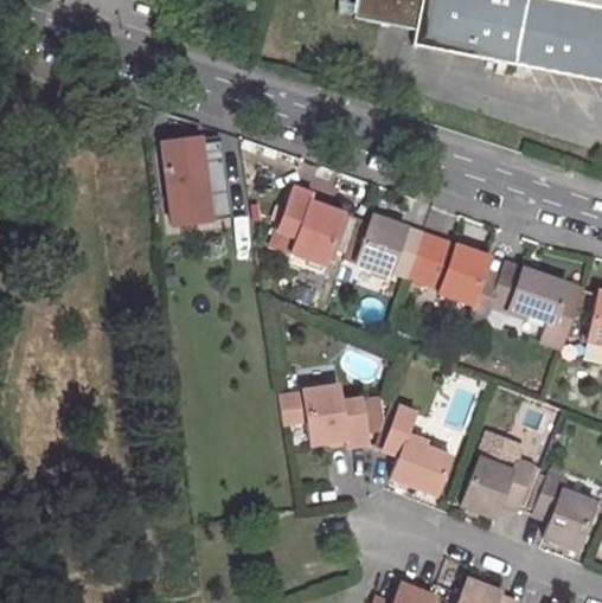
[(360,0),(358,15),(418,29),(416,42),(601,77),(601,0),(360,0)]
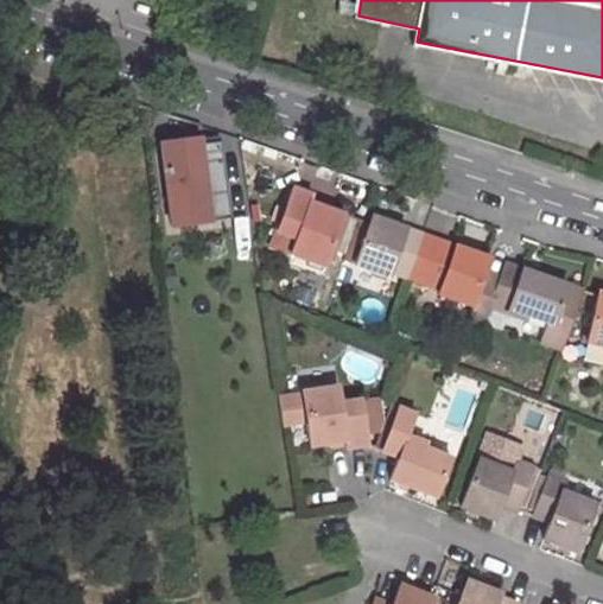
[(227,215),(221,129),(156,134),(160,220),(227,215)]
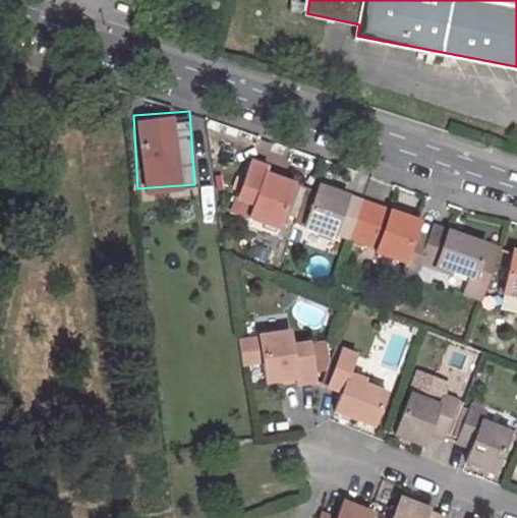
[(281,225),(297,180),(268,170),(270,163),(254,157),(240,195),(256,203),(252,215),(281,225)]
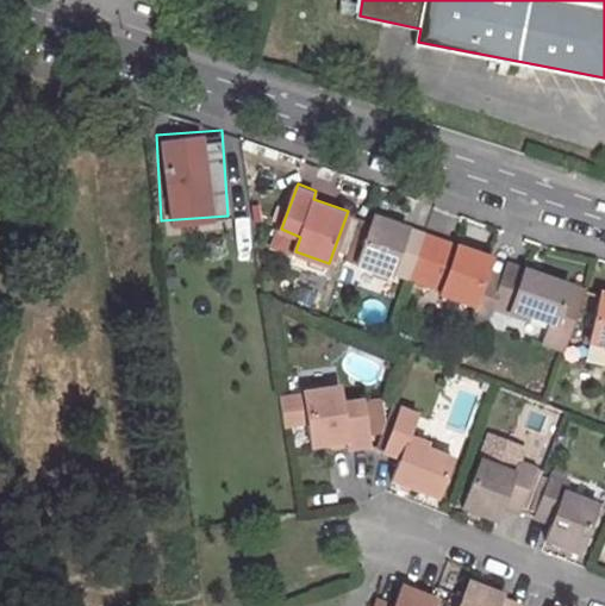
[(374,213),(357,261),(392,273),(394,268),(411,273),(426,231),(374,213)]
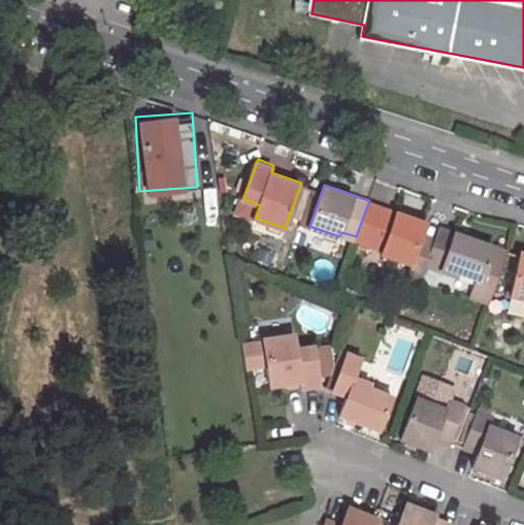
[(368,241),(382,205),(369,200),(356,236),(368,241)]
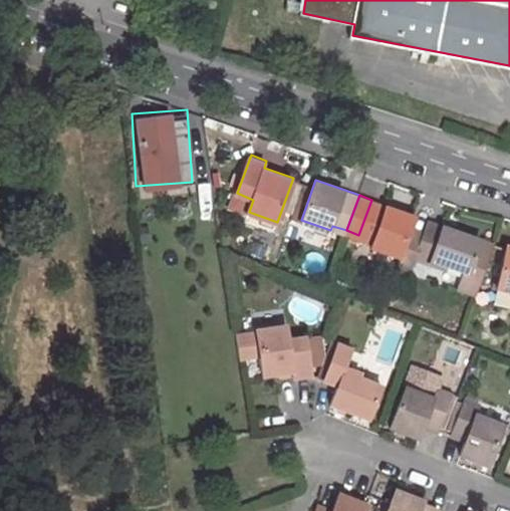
[(371,200),(358,235),(374,240),(372,245),(401,255),(412,224),(415,215),(371,200)]
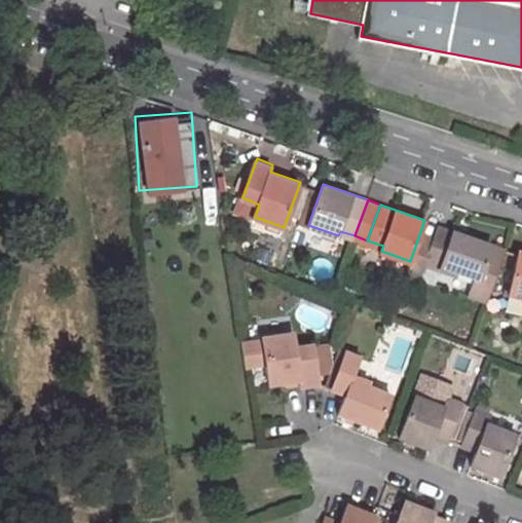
[(507,249),(492,244),(439,225),(435,235),(425,262),(439,267),(441,263),(475,276),(469,293),(487,300),(507,249)]
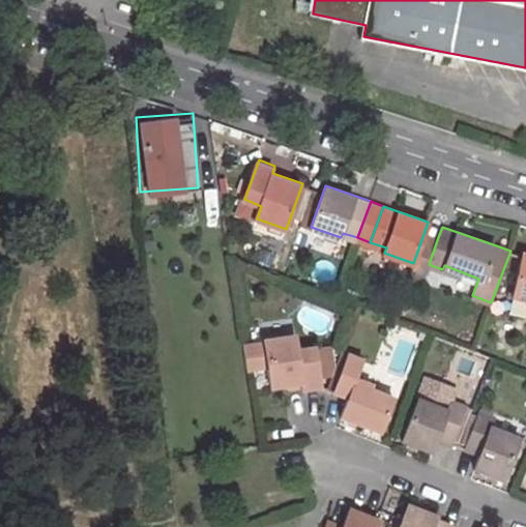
[(425,231),(413,263),(409,273),(425,279),(429,264),(438,237),(425,231)]
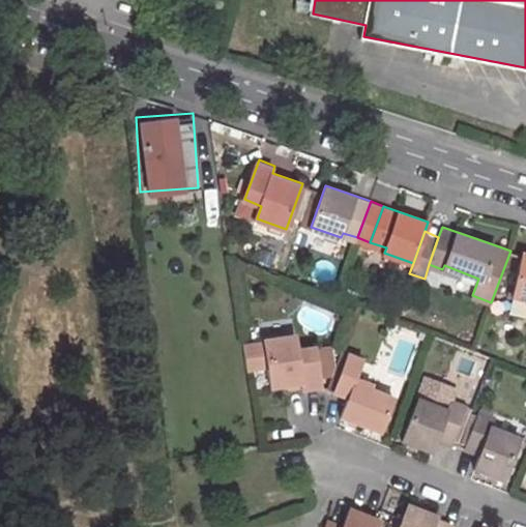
[(525,251),(523,251),(514,294),(525,296),(525,251)]
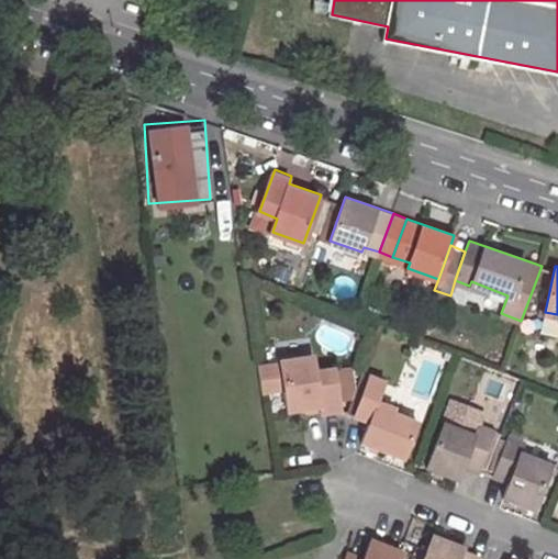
[(344,409),(335,367),(319,369),(315,355),(281,360),(290,409),(323,403),(324,412),(344,409)]
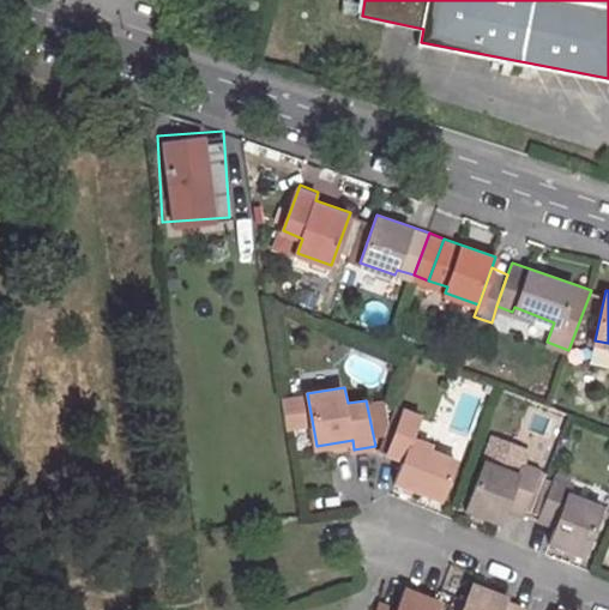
[(396,405),(381,446),(380,448),(389,451),(404,409),(396,405)]
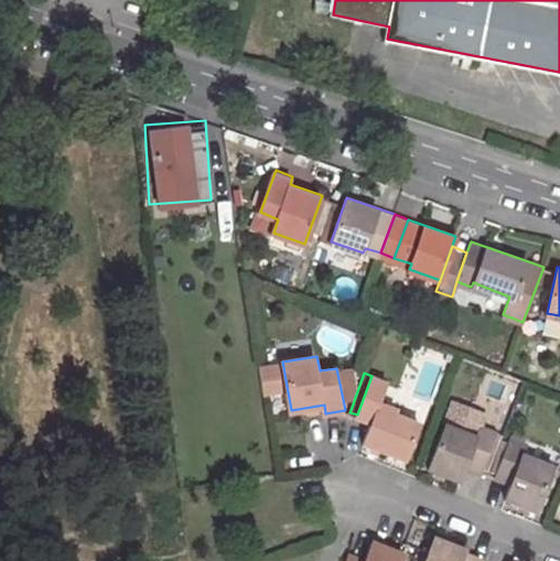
[(373,420),(364,440),(405,457),(419,421),(378,406),(388,381),(372,376),(357,414),(373,420)]
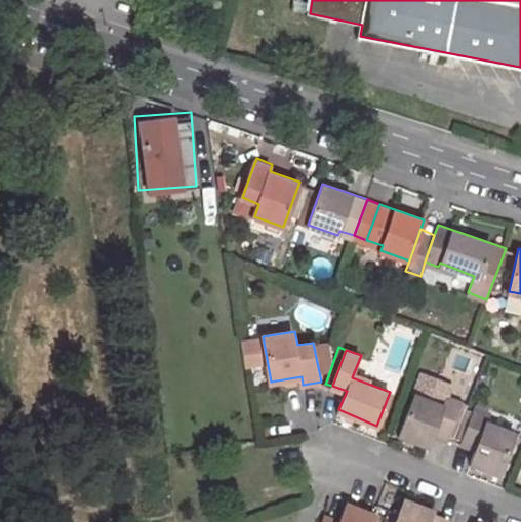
[(415,392),(400,433),(430,444),(435,431),(448,436),(463,400),(448,395),(445,404),(415,392)]
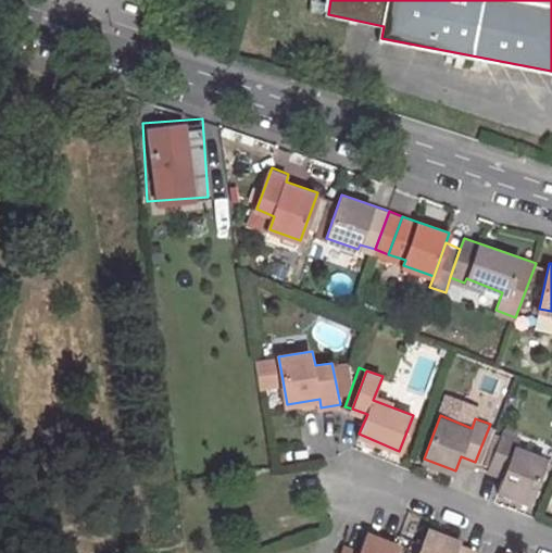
[(504,429),(489,467),(504,473),(499,488),(529,500),(547,456),(518,447),(522,436),(504,429)]
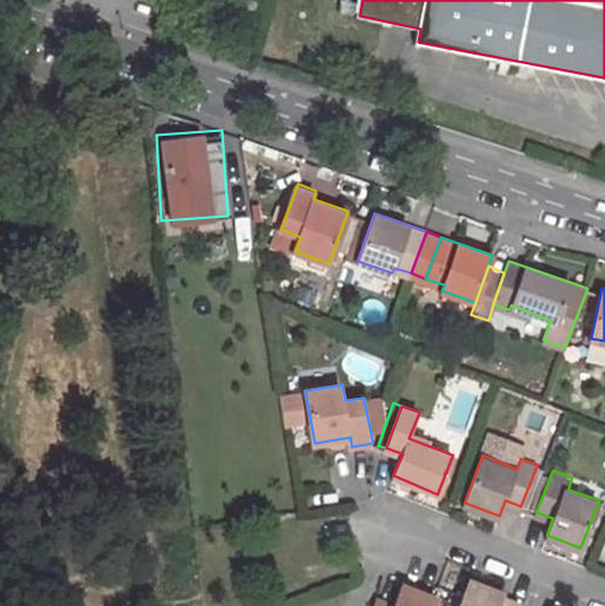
[(504,592),(472,579),(461,605),(517,605),(519,603),(501,595),(504,592)]
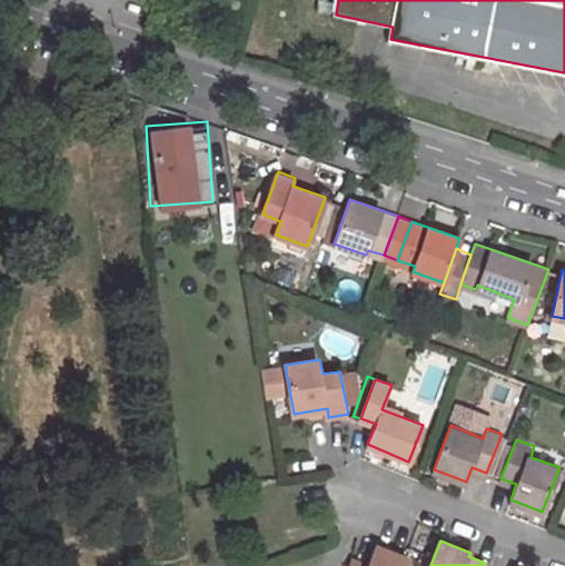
[(355,558),(350,565),(402,565),(406,555),(376,544),(368,563),(355,558)]
